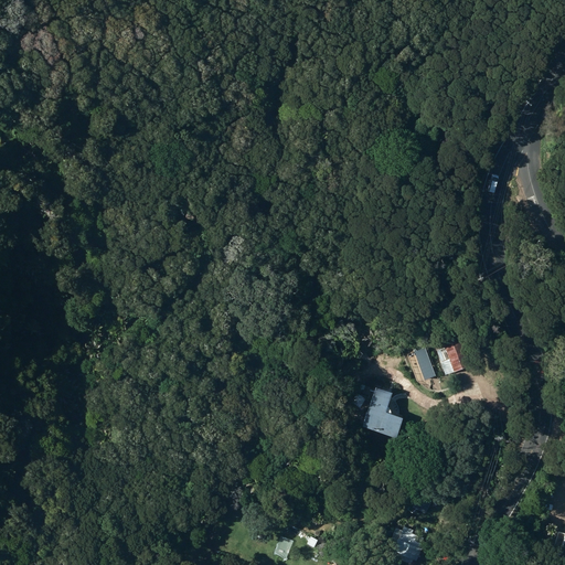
[(471,365),(461,334),(435,343),(446,374),(471,365)]
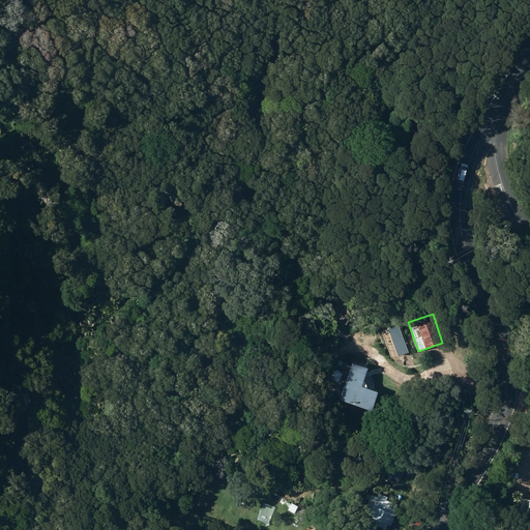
[(353,361),(340,399),(371,410),(378,391),(362,385),(369,367),(353,361)]
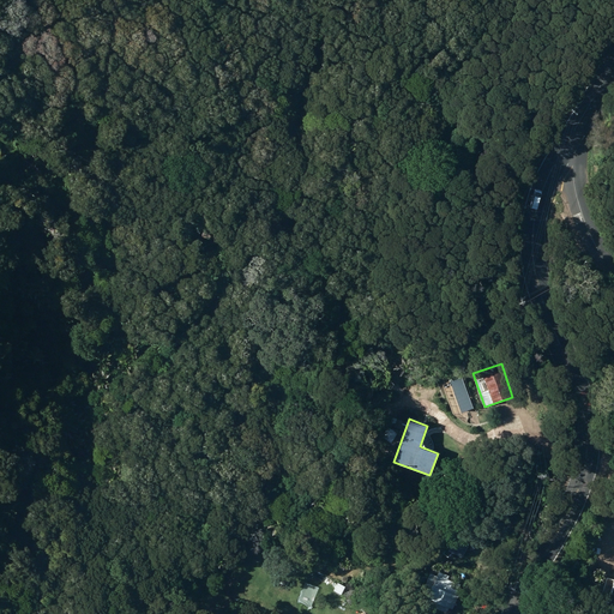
[(461,584),(447,579),(450,576),(439,571),(437,576),(431,573),(417,599),(446,613),(450,607),(452,609),(462,590),(458,589),(461,584)]
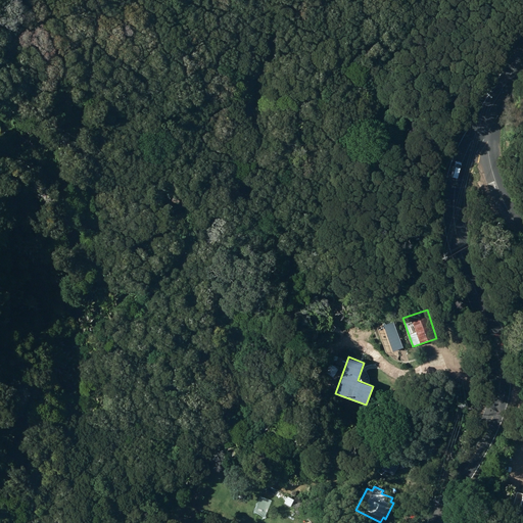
[(522,522),(522,488),(520,487),(511,520),(522,522)]
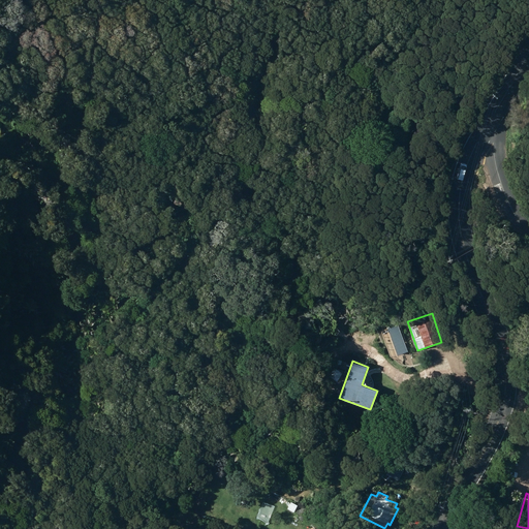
[(289,502),(286,509),(293,511),(297,504),(289,502)]
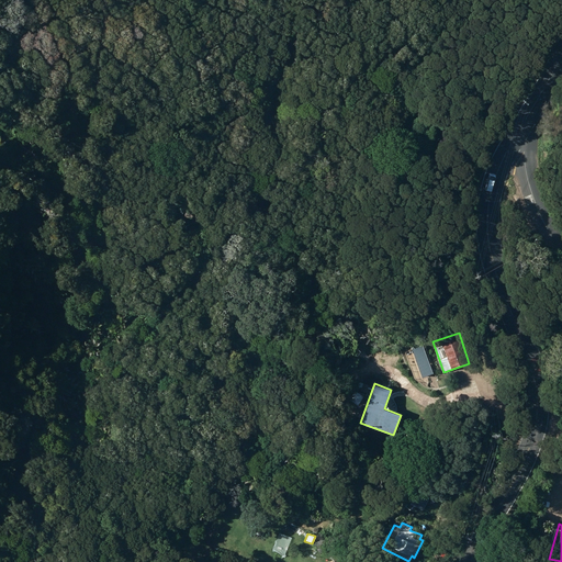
All buildings are outlined.
